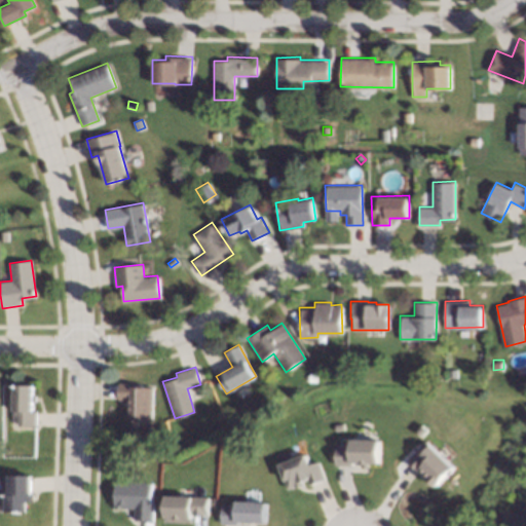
[(456,377),(449,376),(449,369),(457,369),(456,377)]
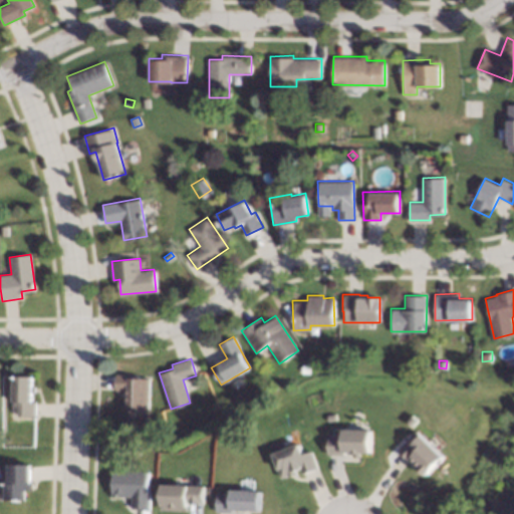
[(309,364),(308,373),(299,372),(300,363),(309,364)]
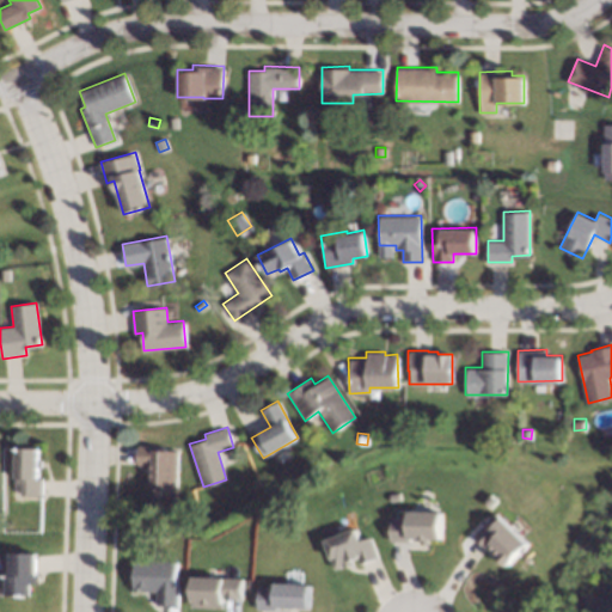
[(38,477),(44,477),(43,495),(22,495),(22,488),(14,488),(14,445),(40,445),(38,477)]
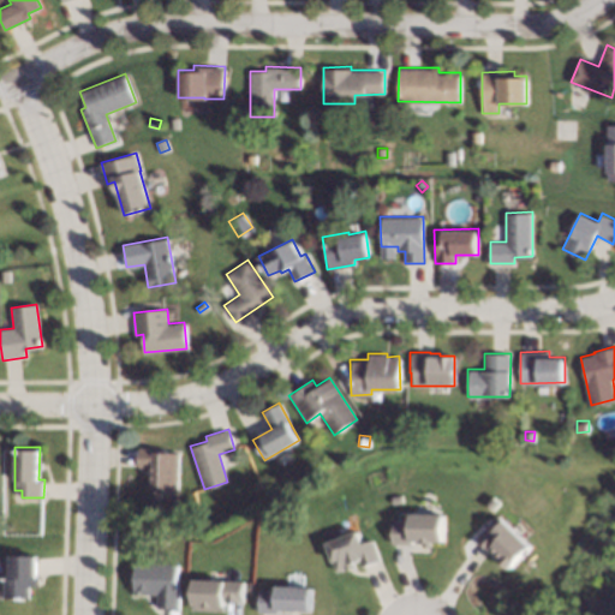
[(166,448),(166,452),(179,453),(178,490),(149,489),(150,466),(138,465),(138,447),(166,448)]
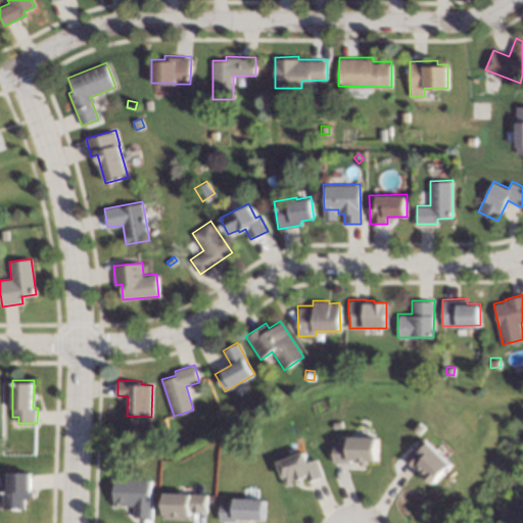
[(380,461),(371,461),(371,463),(361,462),(361,459),(352,459),(352,461),(335,461),(336,441),(351,441),(351,435),(380,436),(380,461)]
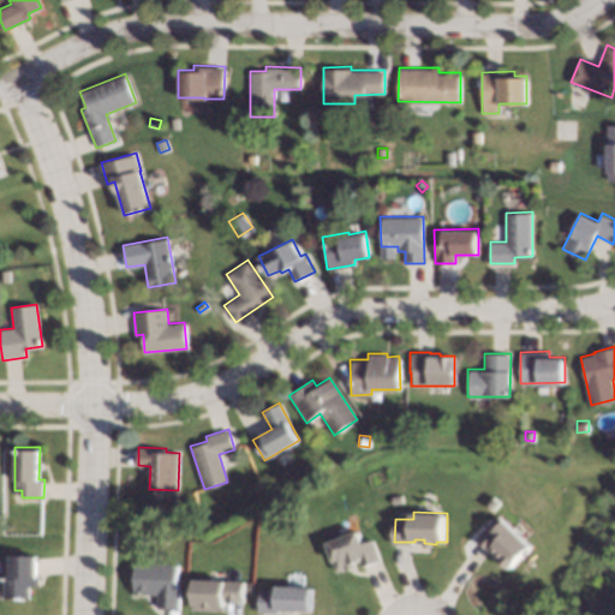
[(533,544),(511,569),(503,561),(505,560),(493,549),(491,550),(478,537),(501,514),(533,544)]
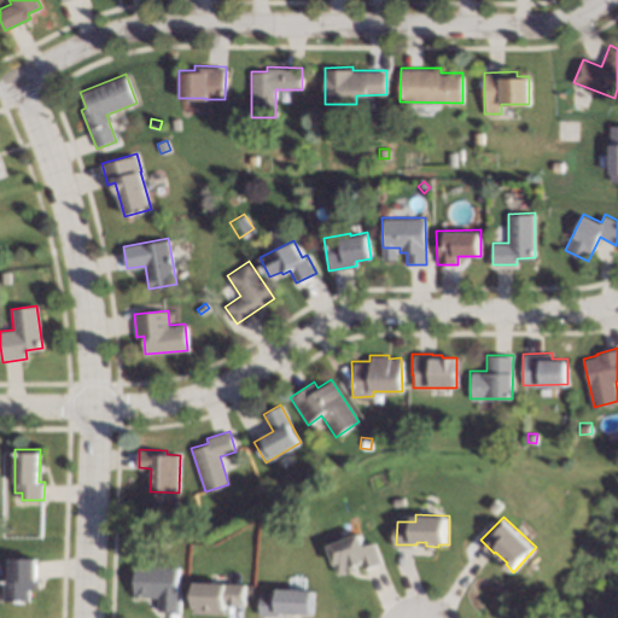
[(367,542),(375,540),(384,561),(366,567),(365,563),(359,565),(359,567),(350,571),(349,569),(340,572),(330,543),(362,531),(367,542)]
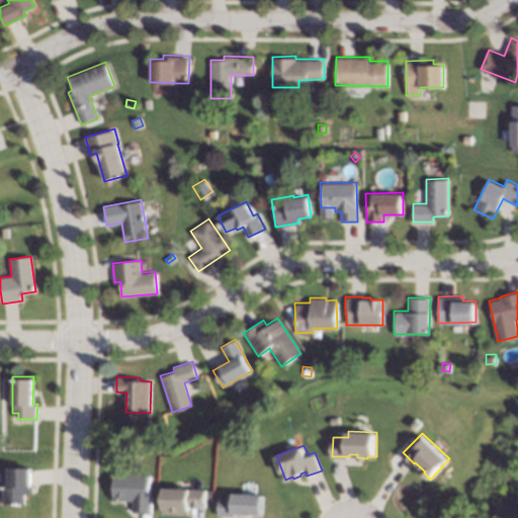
[(31,486),(32,486),(32,493),(25,493),(25,503),(3,503),(4,486),(8,486),(8,466),(31,467),(31,486)]
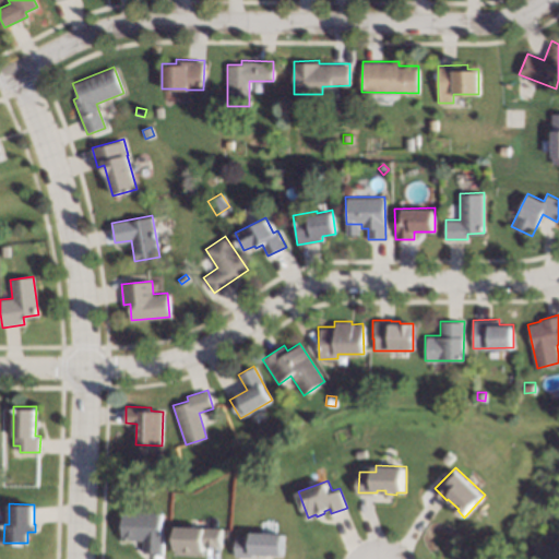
[(163,511),(163,534),(165,534),(164,552),(144,551),(144,539),(122,538),(123,510),(163,511)]
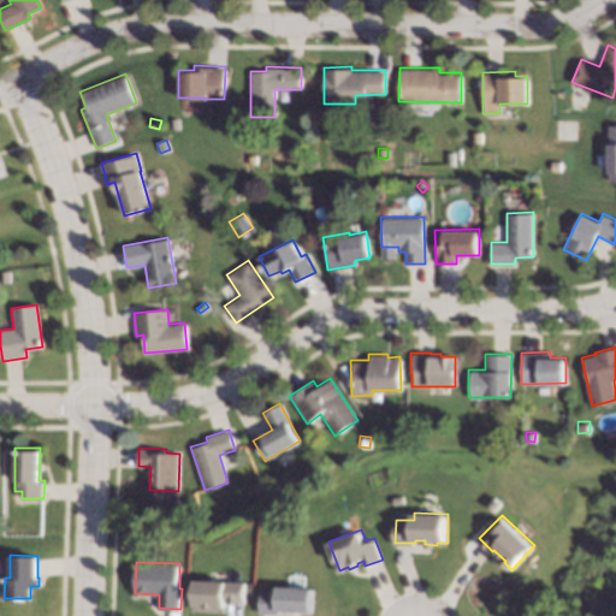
[(246,581),(244,603),(227,602),(226,612),(195,611),(195,579),(246,581)]
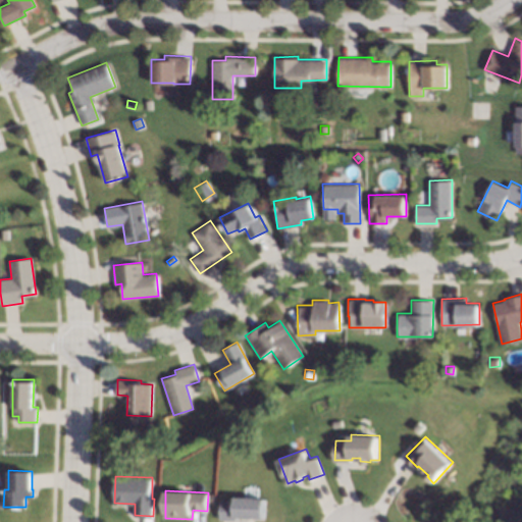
[(267,498),(266,518),(238,516),(238,519),(221,518),(221,500),(237,501),(237,497),(267,498)]
